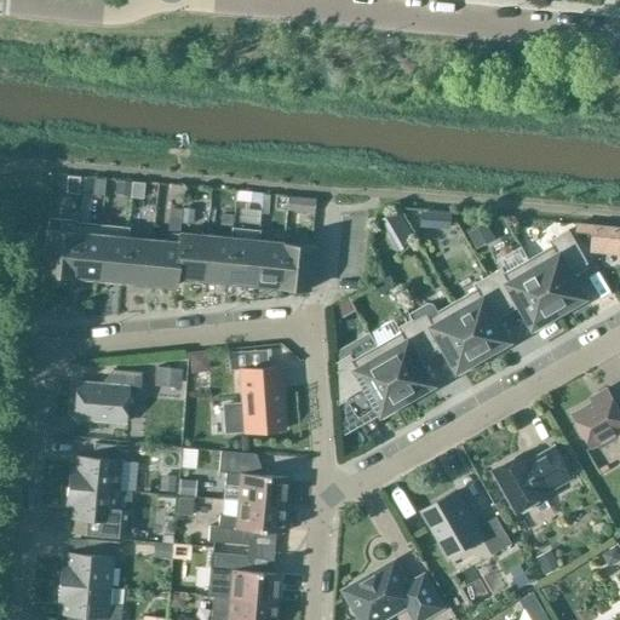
[(65,194),(78,195),(79,177),(67,177),(65,194)]
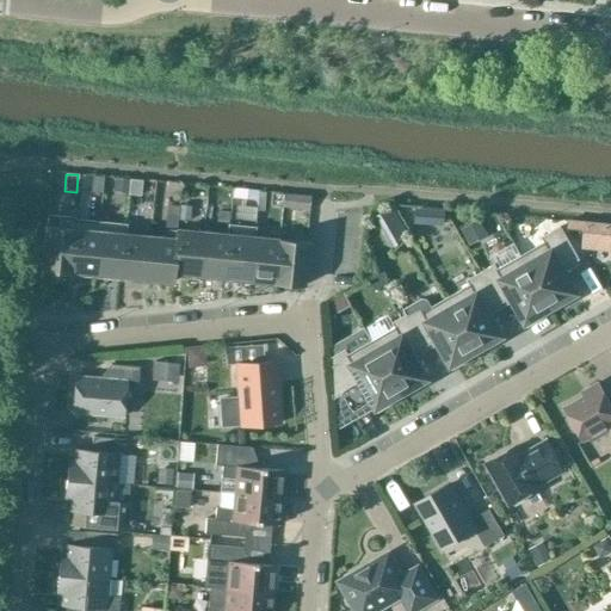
[(104,177),(92,176),(91,193),(103,195),(104,177)]
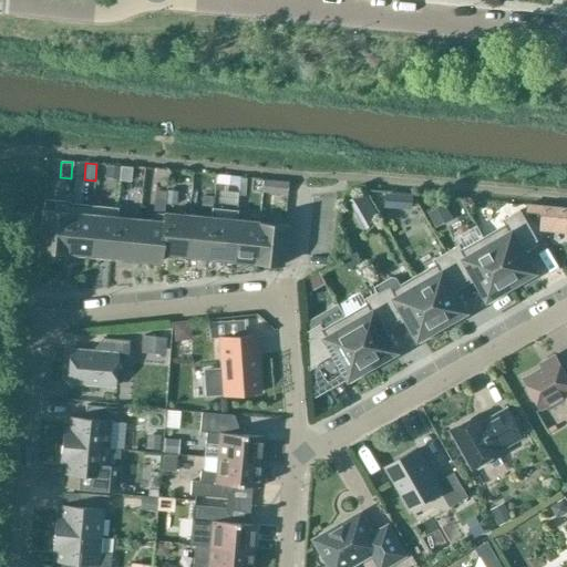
[(119,177),(120,166),(106,164),(105,175),(119,177)]
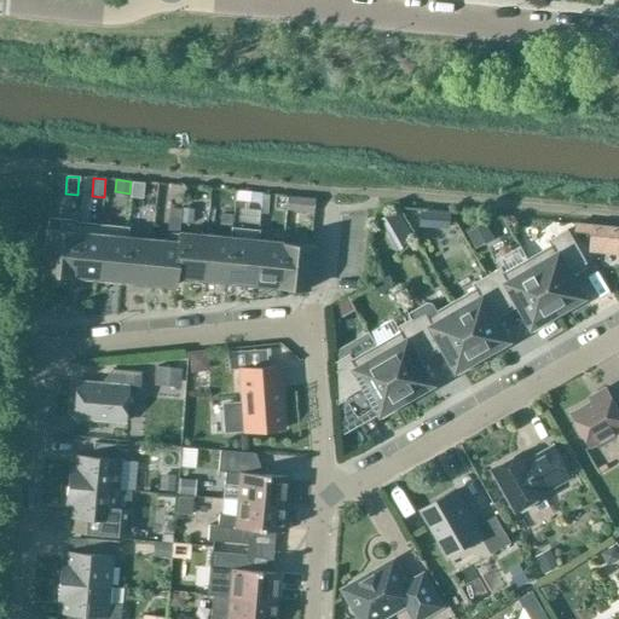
[(143,183),(131,181),(129,194),(129,197),(142,198),(143,183)]
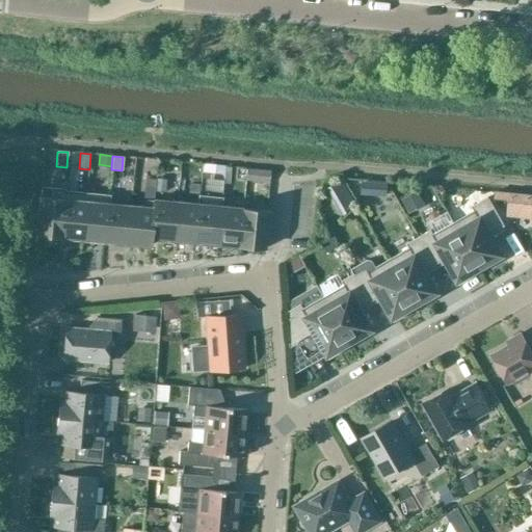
[(145,159),(144,168),(157,169),(158,160),(145,159)]
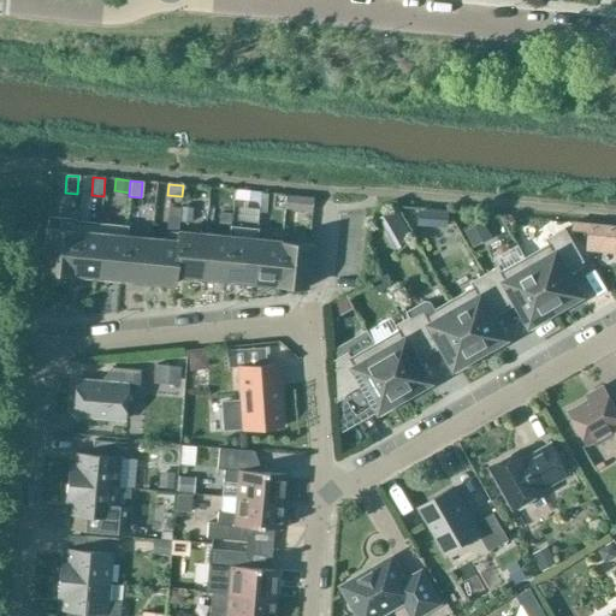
[(235,190),(234,200),(248,201),(249,191),(235,190)]
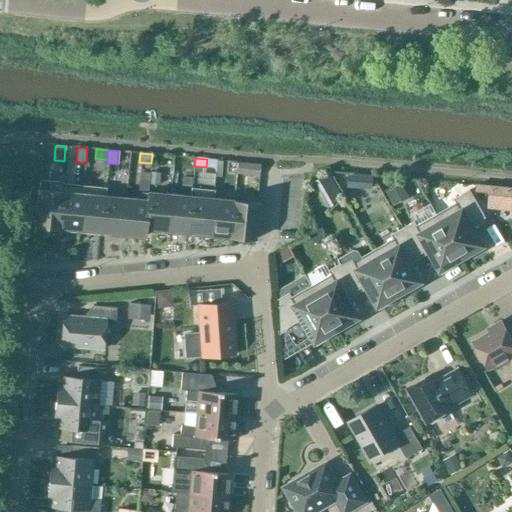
[(236,174),(259,176),(260,164),(238,162),(236,174)]
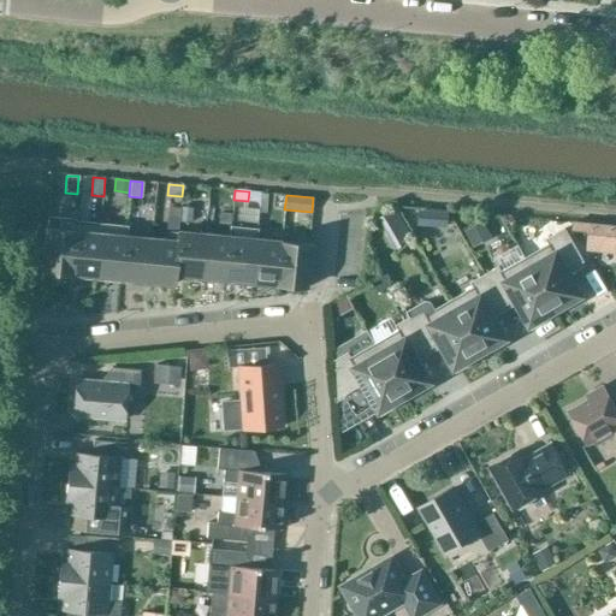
[(259,201),(258,214),(268,215),(270,202),(259,201)]
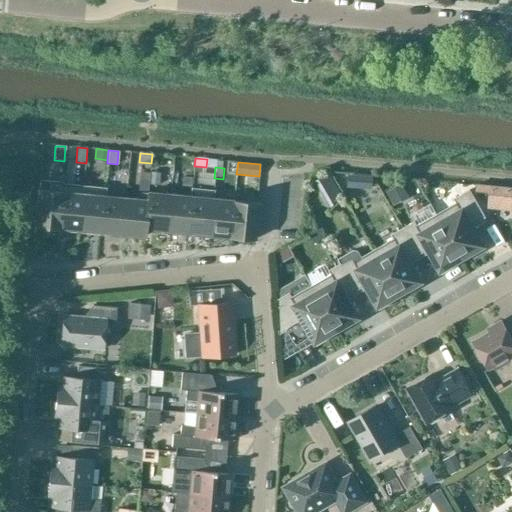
[(140,171),(139,182),(149,183),(150,172),(140,171)]
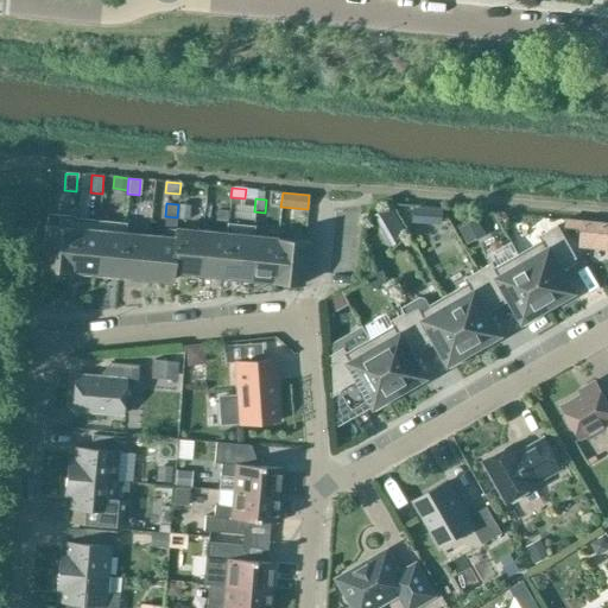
[(189,219),(190,204),(178,203),(178,204),(177,217),(189,219)]
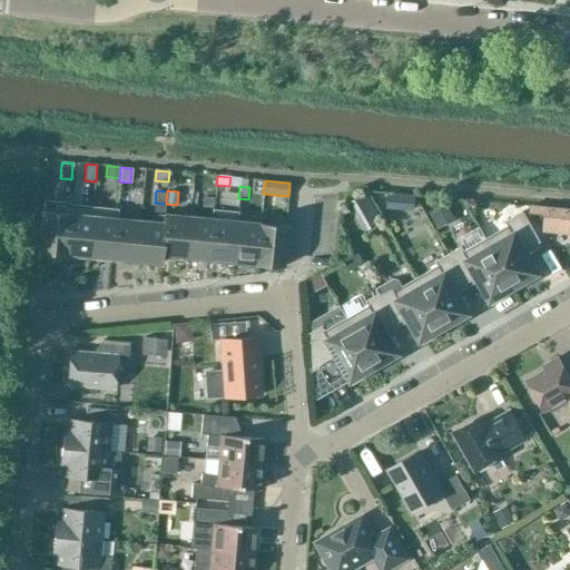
[(374,203),(366,190),(353,198),(360,210),(374,203)]
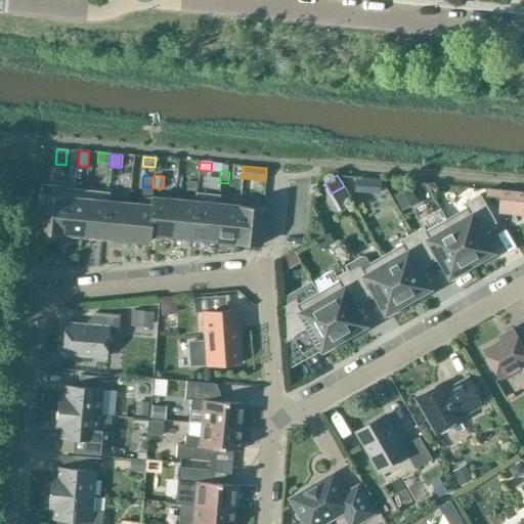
[(382,179),(373,178),(372,191),(381,192),(382,179)]
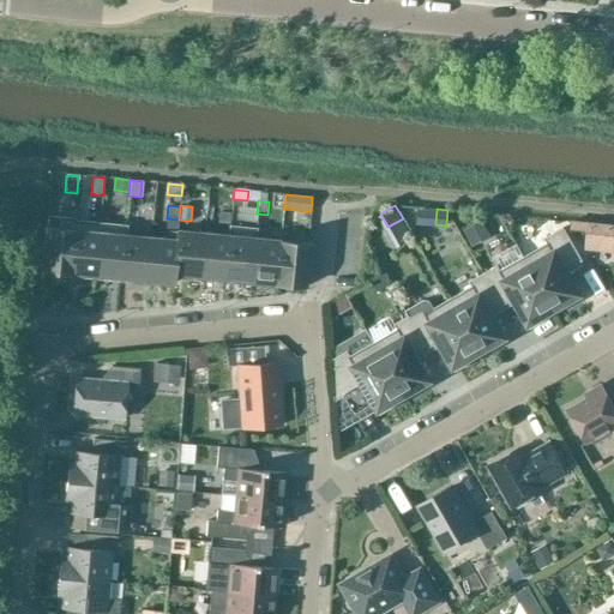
[(220,214),(218,222),(230,223),(230,215),(220,214)]
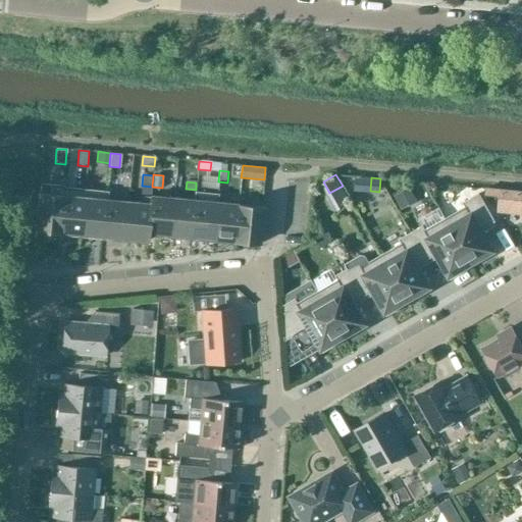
[(348,183),(347,207),(369,208),(370,184),(348,183)]
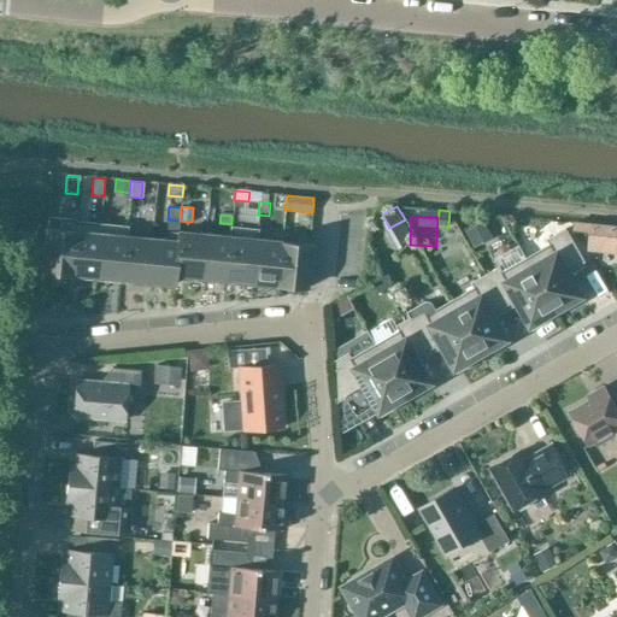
[(70,277),(70,275),(76,221),(47,217),(42,275),(70,277)]
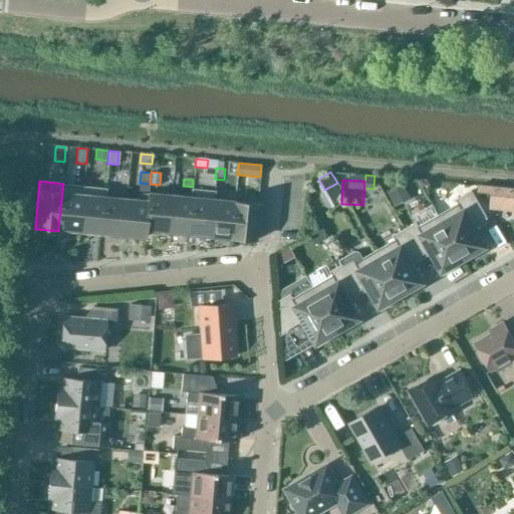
[(84,186),(63,184),(58,229),(79,231),(84,186)]
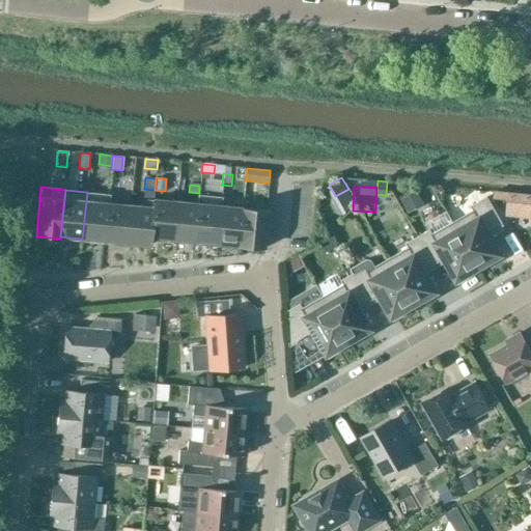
[(423,203),(415,190),(400,198),(409,212),(423,203)]
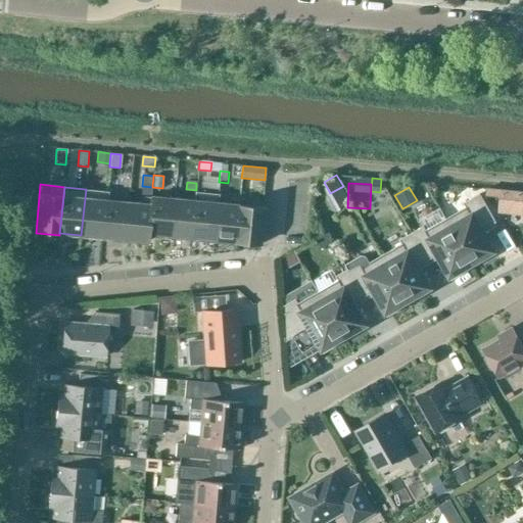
[(522,189),(501,188),(498,212),(522,214),(522,189)]
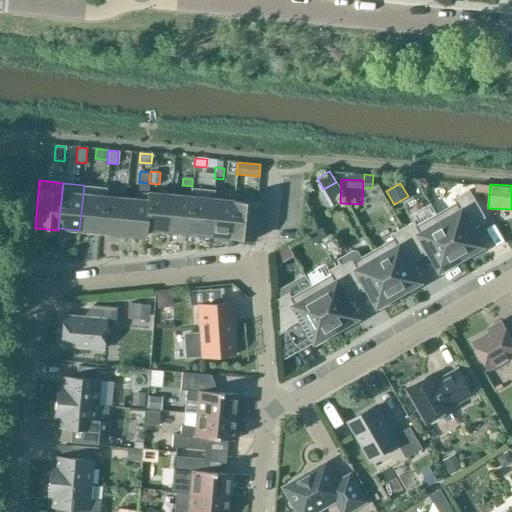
[(79,230),(101,233),(104,197),(106,188),(84,185),(79,230)]
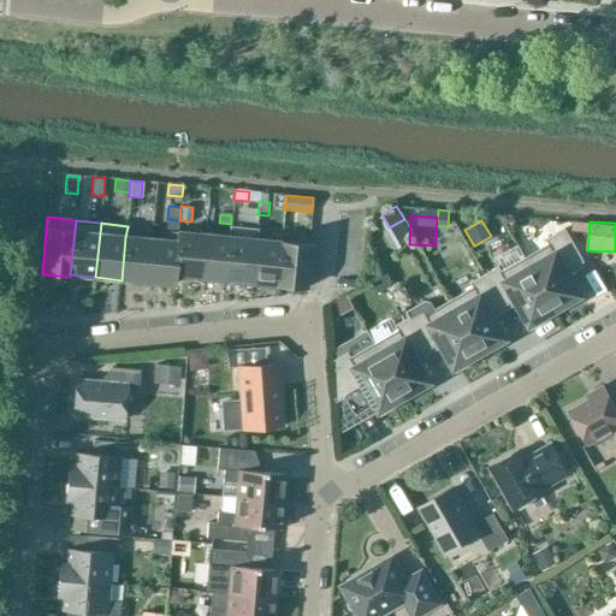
[(224,280),(252,283),(256,241),(258,229),(230,226),(229,238),(224,280)]
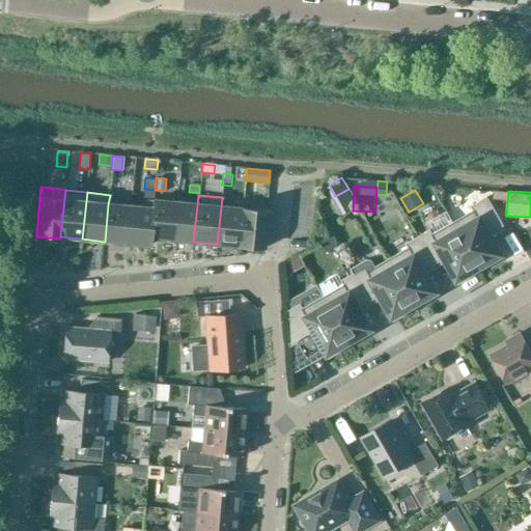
[(453,223),(479,268),(488,262),(490,266),(502,258),(487,233),(502,225),(502,226),(504,225),(487,197),(471,206),(473,211),(453,223)]
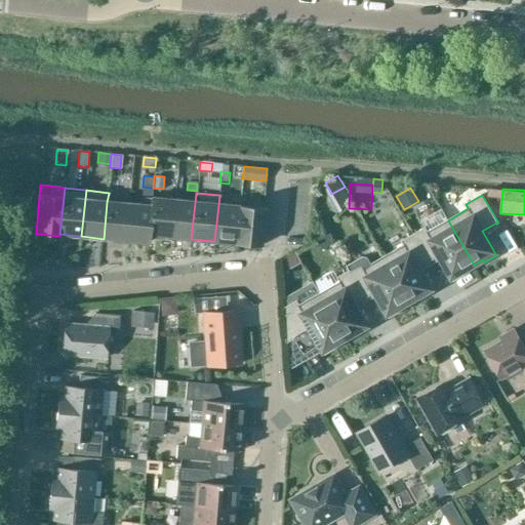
[(128,204),(125,241),(146,242),(151,199),(152,199),(142,198),(140,206),(128,204)]
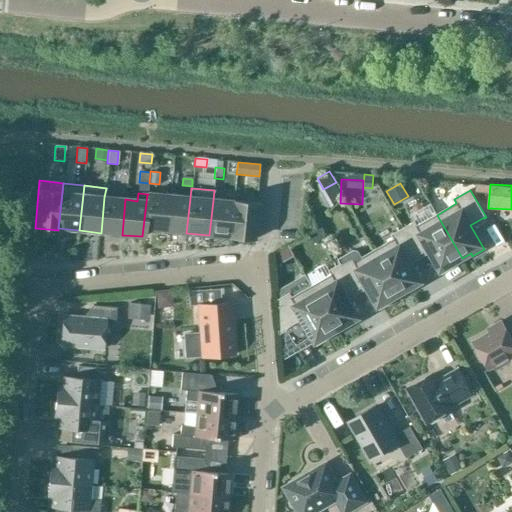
[(147,194),(142,236),(144,237),(145,229),(165,231),(168,195),(148,194),(147,194)]
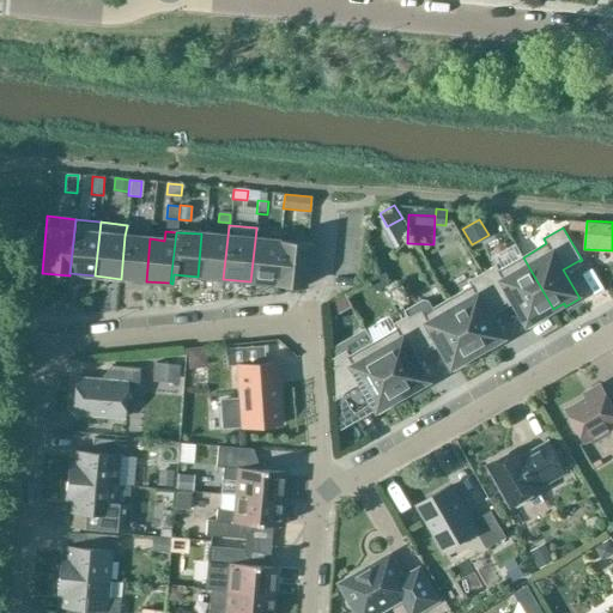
[(201,234),(198,277),(223,279),(228,237),(201,234)]
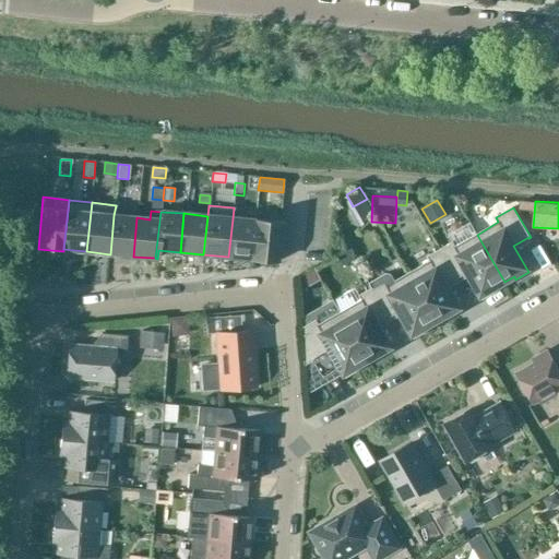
[(114,215),(110,254),(133,257),(137,217),(114,215)]
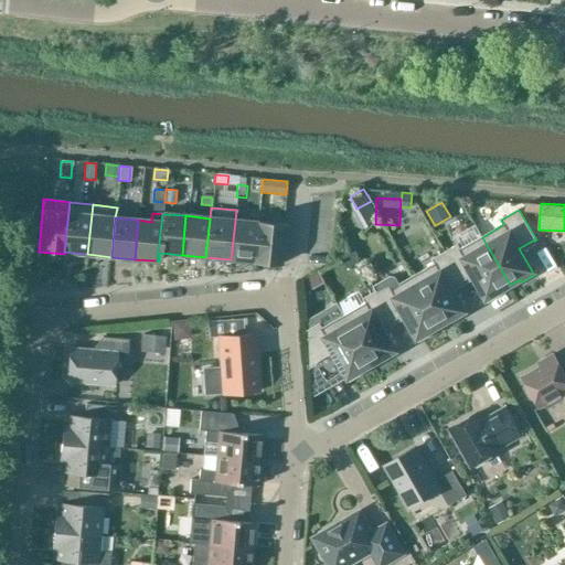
[(257,223),(235,221),(231,259),(253,262),(257,223)]
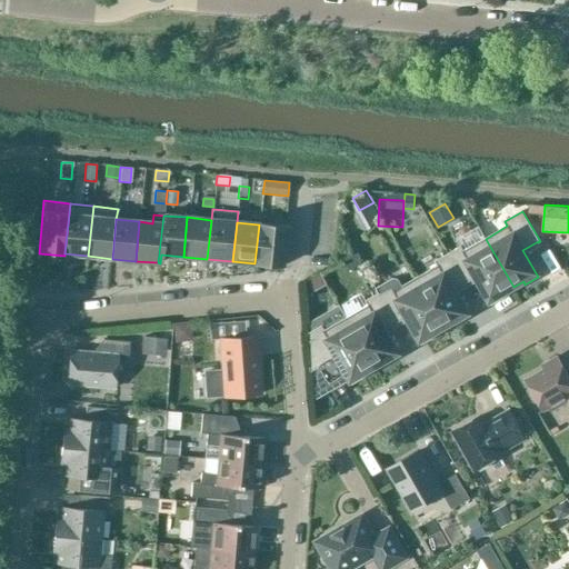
[(259,225),(255,263),(255,265),(280,267),(282,250),(285,226),(259,222),(259,225)]
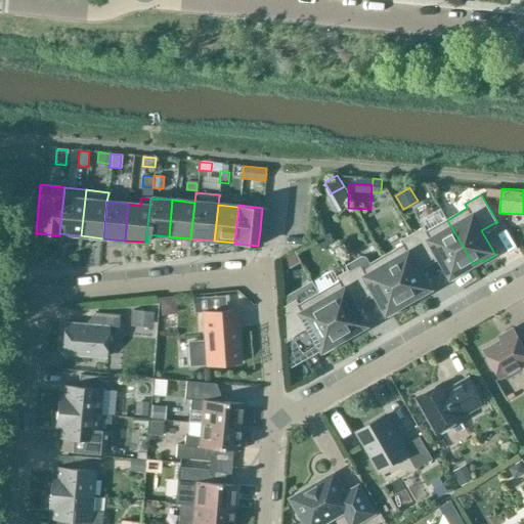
[(424,227),(412,233),(429,261),(439,255),(453,279),(465,272),(464,269),(473,264),(447,220),(427,231),(424,227)]
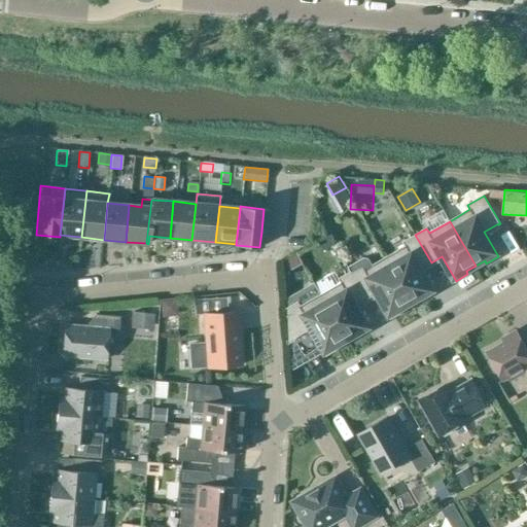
[(406,246),(385,257),(411,303),(420,296),(422,300),(434,293),(420,269),(431,262),(415,235),(402,242),(406,246)]
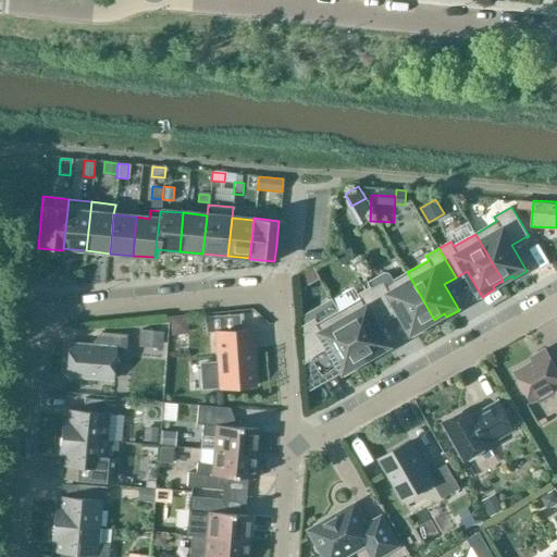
[(348,249),(343,252),(348,261),(354,258),(348,249)]
